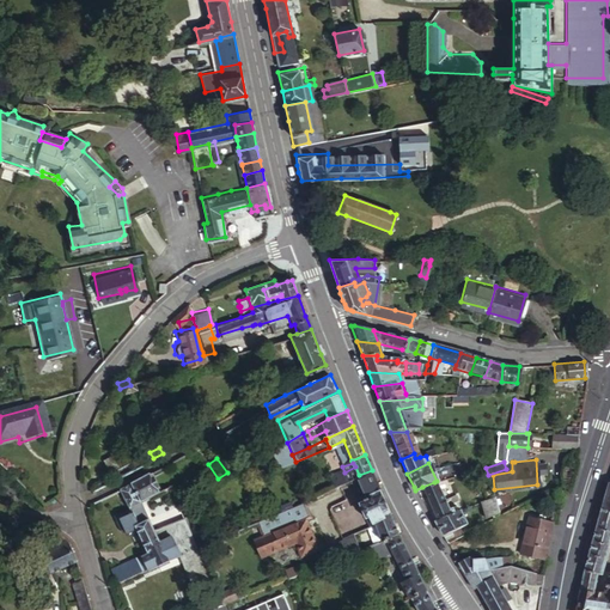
[(345,482),(359,475),(355,467),(345,473),(346,477),(343,479),(345,482)]
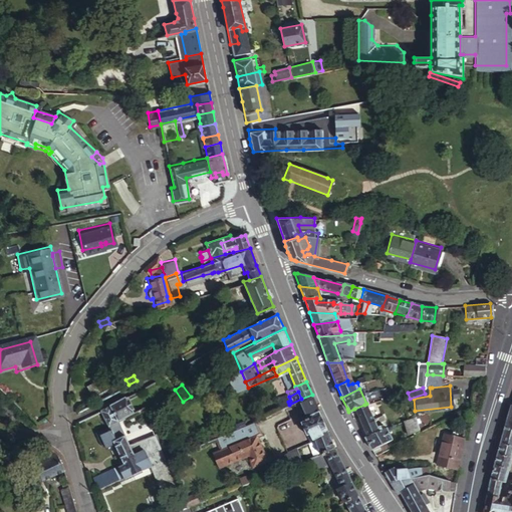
[(327,431),(312,395),(301,399),(308,416),(306,417),(307,419),(303,421),(310,441),(314,439),(324,435),(323,433),(327,431)]
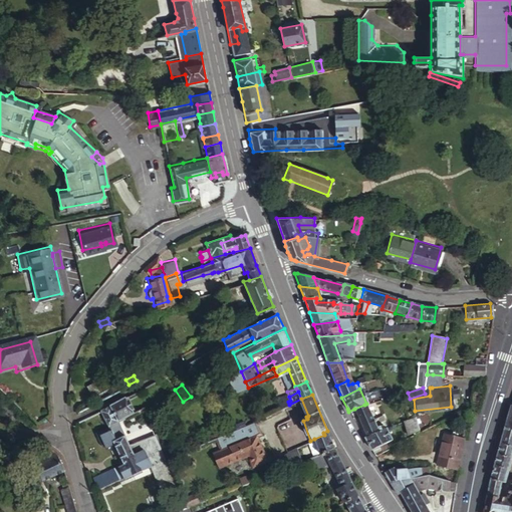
[(124,397),(100,409),(107,426),(117,421),(132,414),(124,397)]
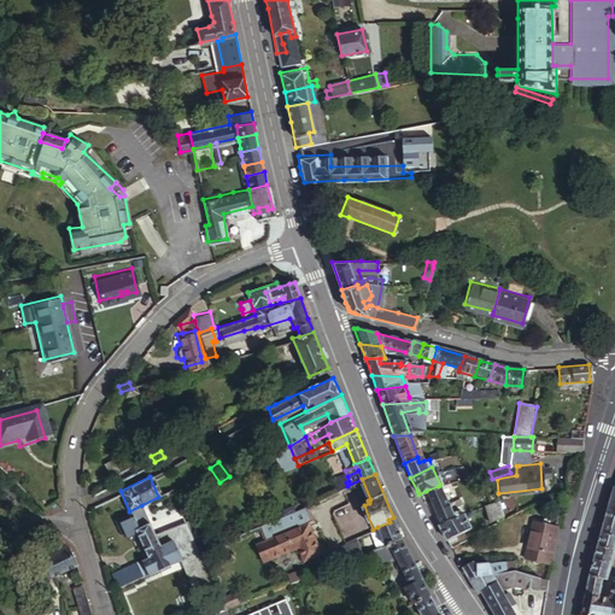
[(335,482),(338,490),(347,486),(346,482),(349,481),(347,476),(335,482)]
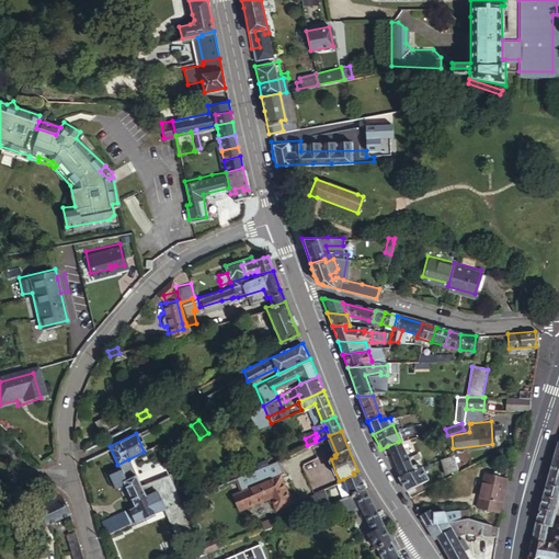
[(398,442),(387,446),(396,466),(407,461),(415,458),(414,452),(405,456),(398,442)]
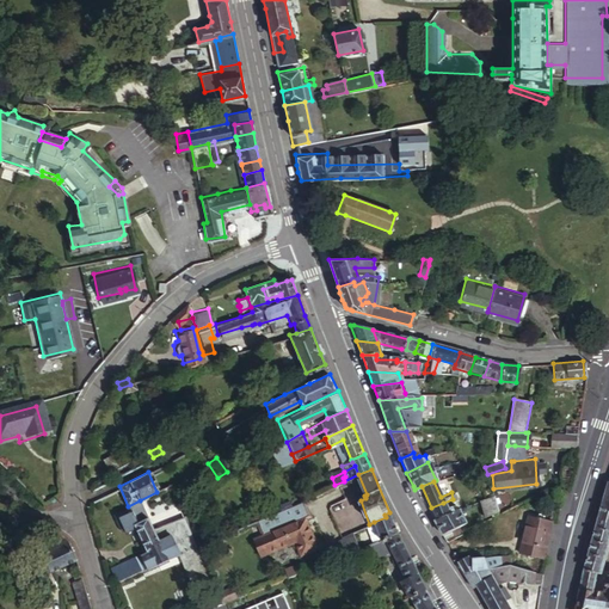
[(602,576),(608,552),(608,545),(608,481),(604,492),(602,504),(598,516),(595,527),(589,547),(584,567),(583,571),(597,574),(602,576)]
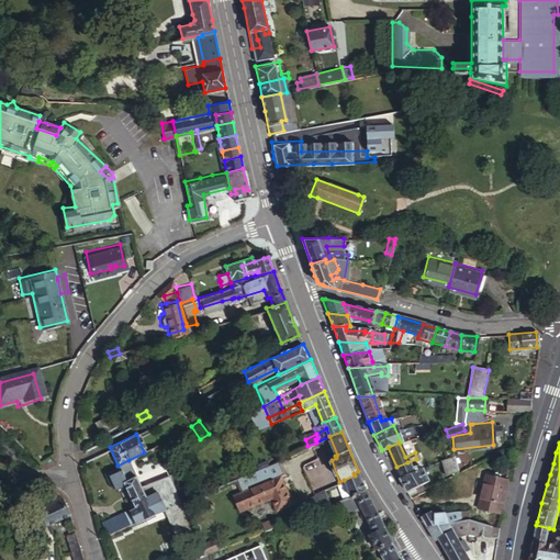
[(457,471),(452,455),(439,460),(445,476),(457,471)]
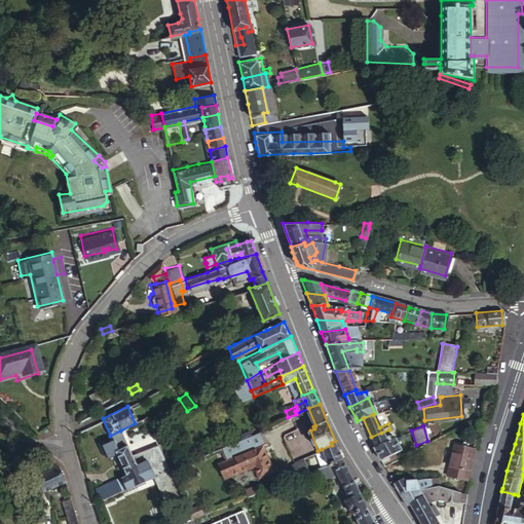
[(120,431),(110,436),(112,440),(116,449),(126,444),(120,431)]
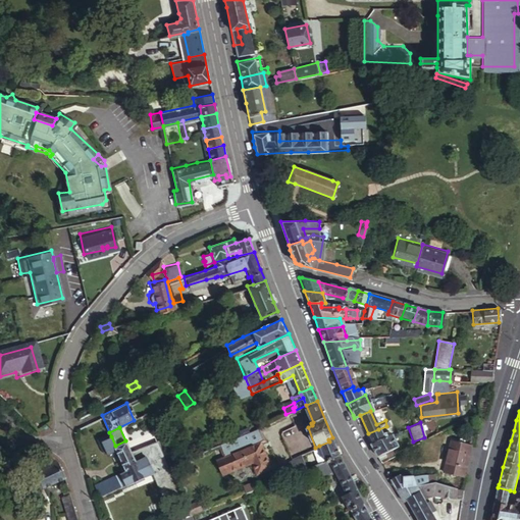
[(368,433),(371,442),(381,438),(378,429),(368,433)]
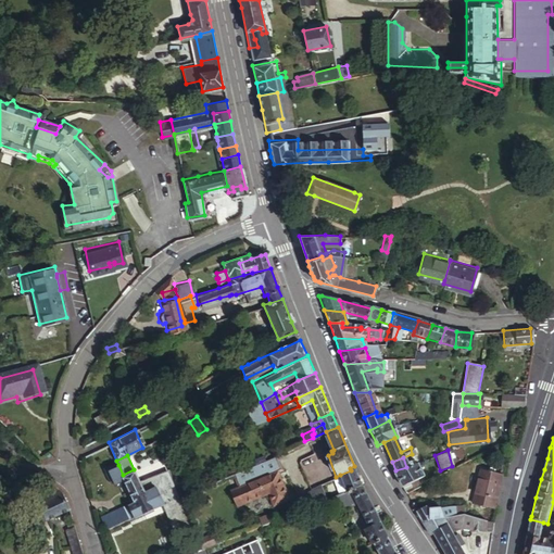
[(401,488),(417,481),(416,478),(420,476),(416,463),(406,467),(395,470),(392,473),(401,488)]
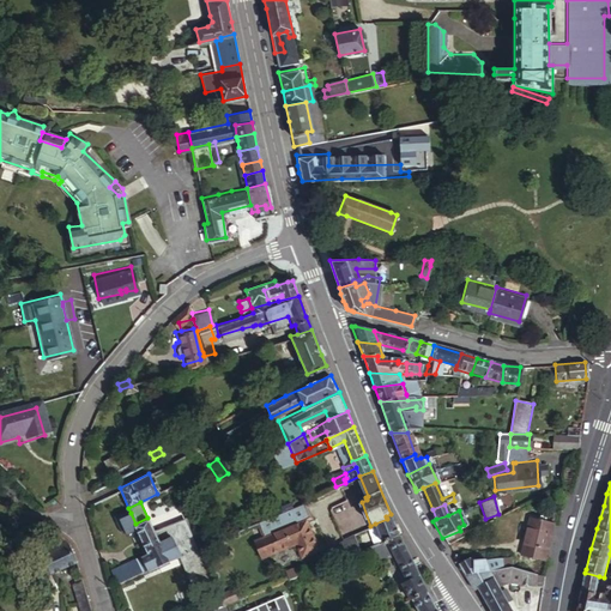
[(157,542),(147,518),(135,524),(131,513),(121,518),(121,519),(120,522),(122,527),(126,527),(128,533),(138,530),(147,552),(159,546),(157,542)]
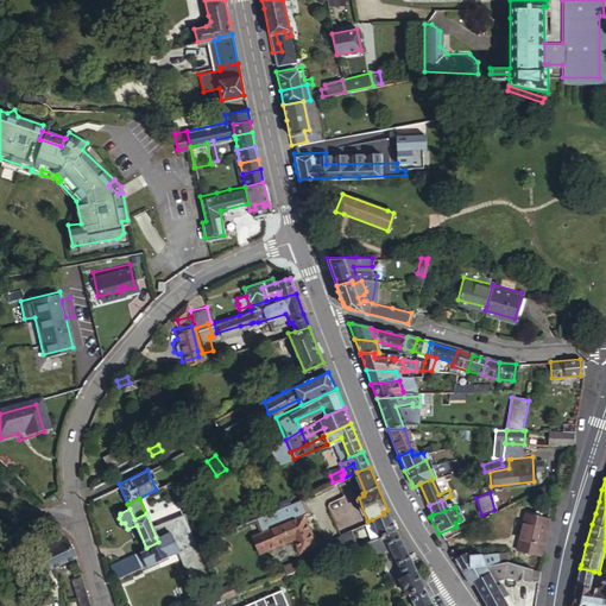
[(534,555),(544,519),(536,517),(537,513),(536,512),(530,510),(529,512),(528,515),(521,512),(511,548),(534,555)]
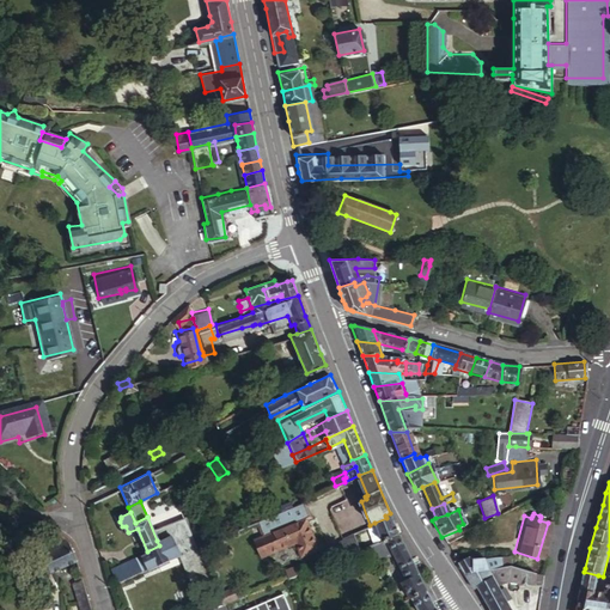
[(319,548),(306,516),(255,537),(263,555),(297,542),(303,555),(319,548)]
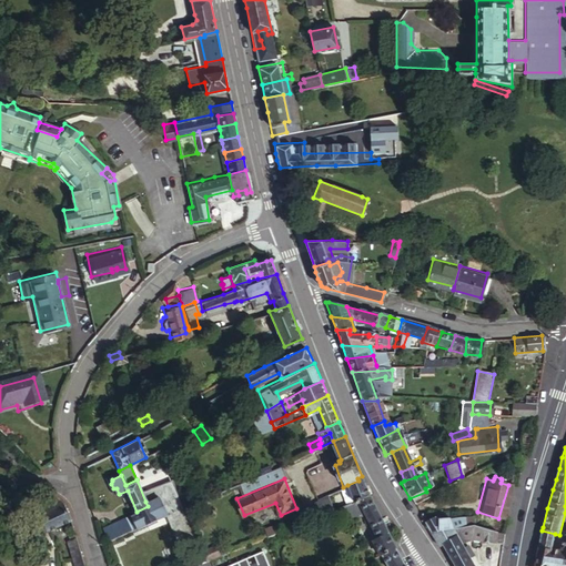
[(363,479),(359,481),(347,485),(353,501),(370,495),(363,479)]
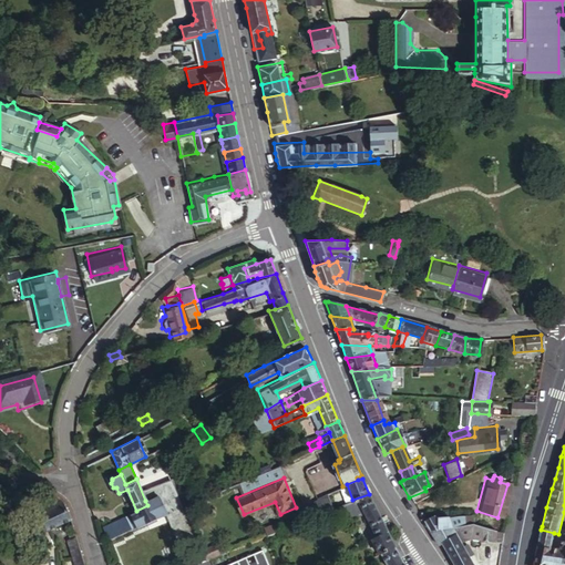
[(157,496),(145,501),(147,505),(136,511),(127,515),(129,519),(133,530),(178,510),(168,485),(155,492),(157,496)]
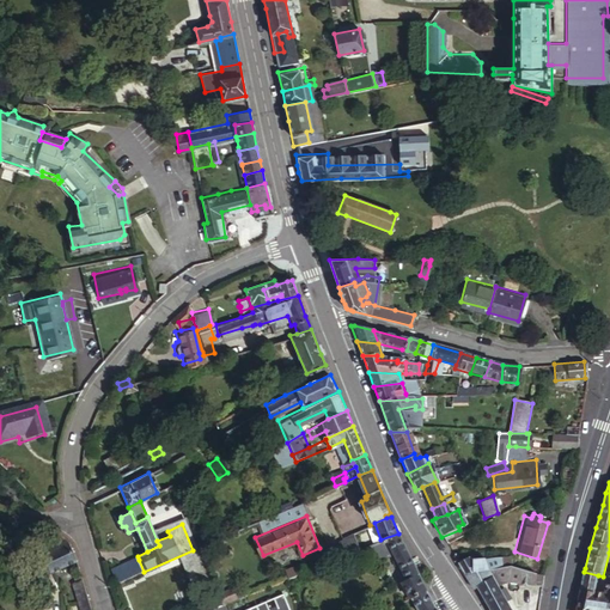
[(358,530),(352,532),(359,549),(364,547),(358,530)]
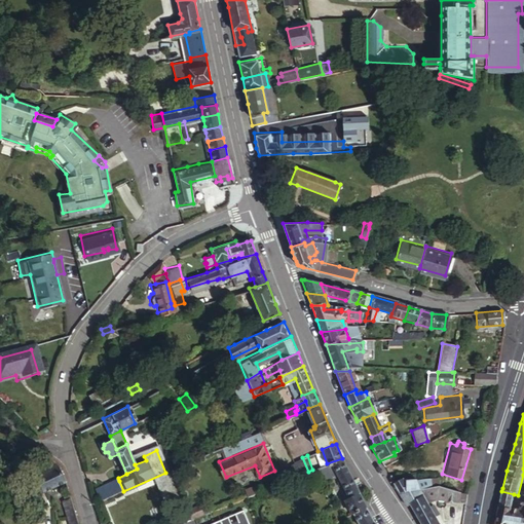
[(396,459),(395,455),(379,461),(381,464),(396,459)]
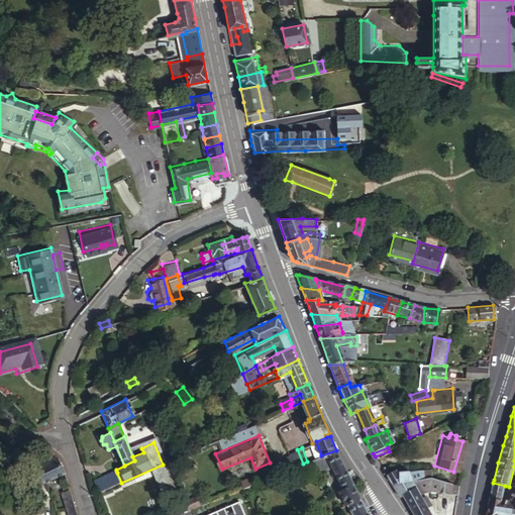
[(303,464),(297,449),(294,450),(299,465),(303,464)]
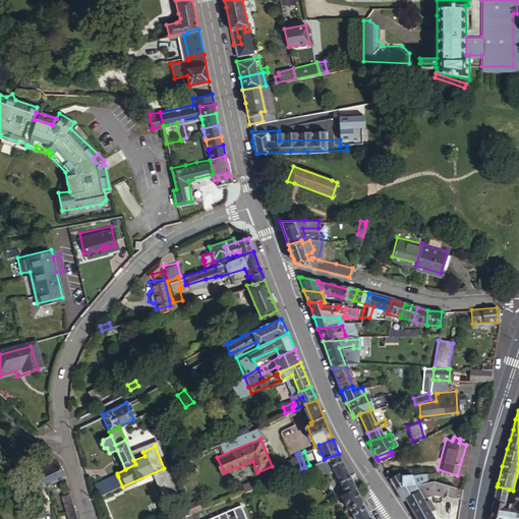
[(51,455),(47,454),(34,464),(36,468),(34,469),(35,473),(22,478),(29,493),(64,477),(59,466),(51,455)]
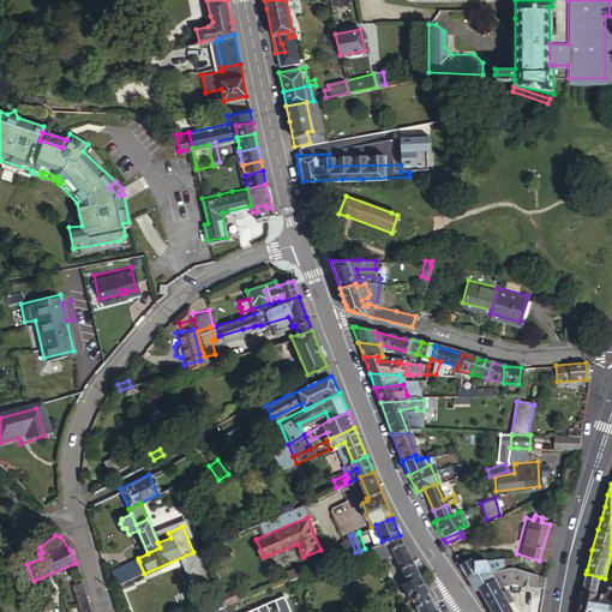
[(426,591),(400,535),(382,541),(365,549),(360,551),(363,556),(375,551),(379,561),(396,553),(409,580),(405,583),(411,598),(413,597),(426,591)]
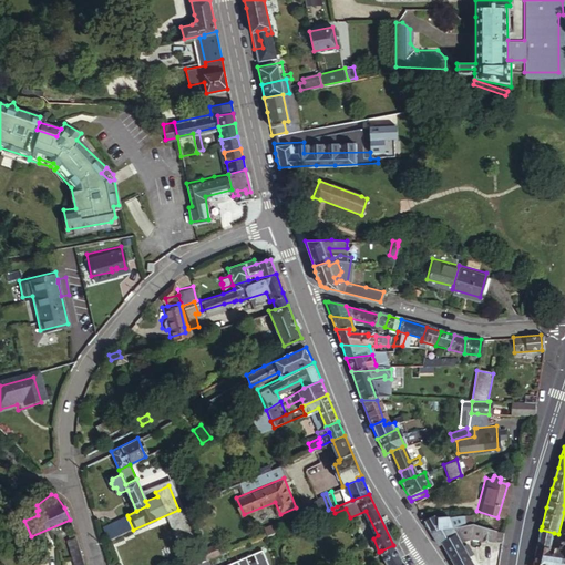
[(433,513),(422,520),(427,530),(451,526),(450,515),(435,516),(433,513)]
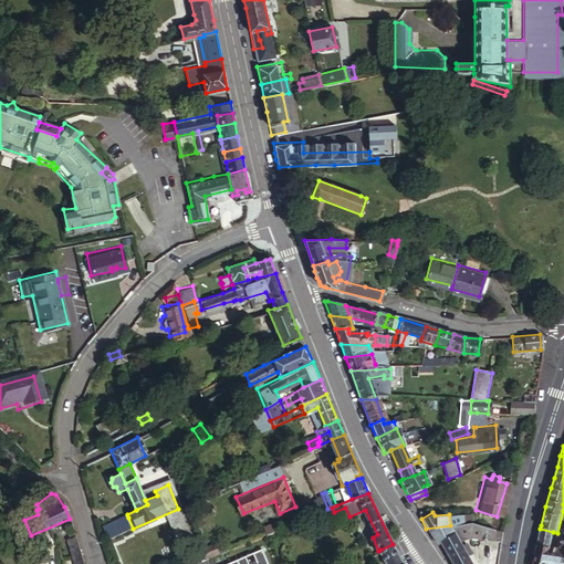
[(103,524),(110,539),(116,536),(112,525),(128,518),(127,514),(126,513),(103,524)]
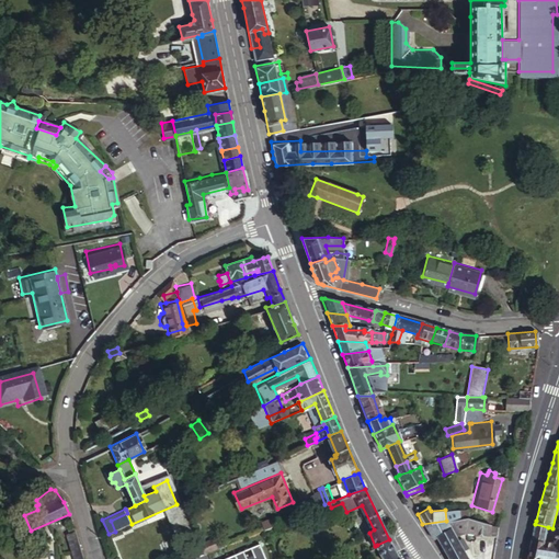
[(463,518),(465,511),(463,510),(453,510),(452,520),(463,518)]
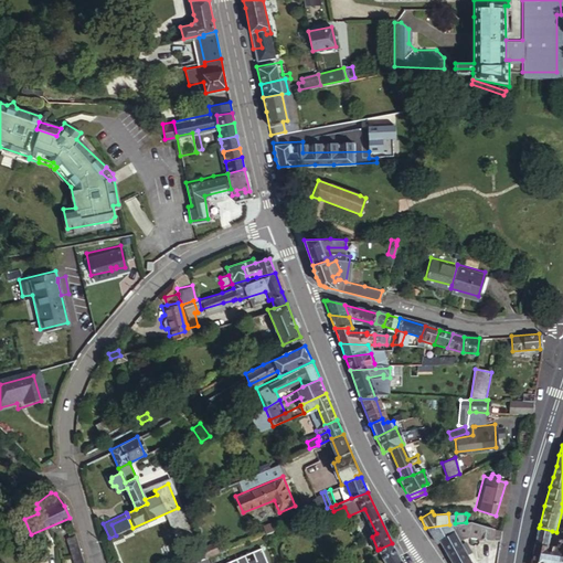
[(116,535),(133,528),(128,517),(112,524),(116,535)]
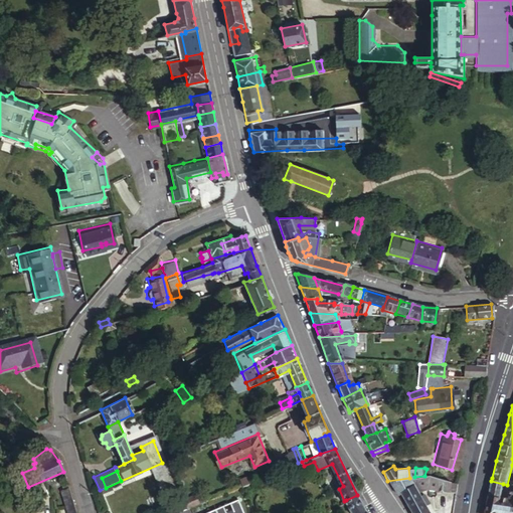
[(448,492),(450,482),(443,481),(424,476),(414,477),(409,478),(387,481),(395,495),(397,493),(410,512),(425,512),(431,510),(424,499),(421,501),(414,490),(421,486),(448,492)]
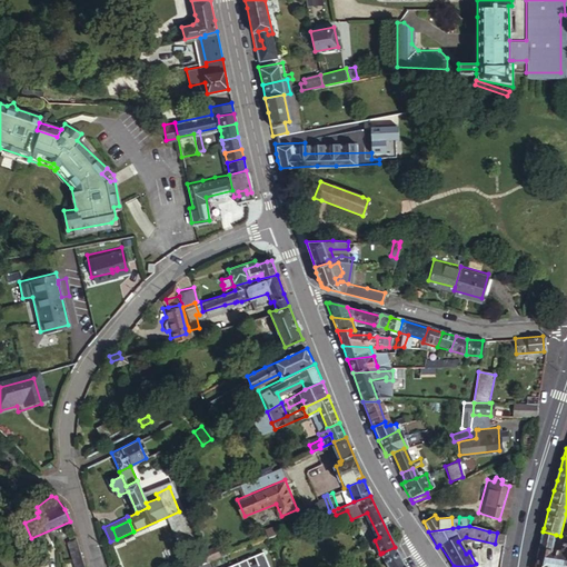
[(543,531),(535,566),(566,566),(566,535),(564,537),(561,550),(553,549),(556,535),(543,531)]
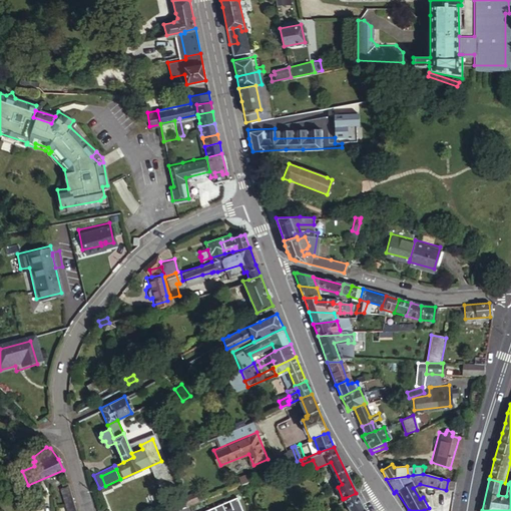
[(75,510),(67,484),(60,486),(67,510),(75,510)]
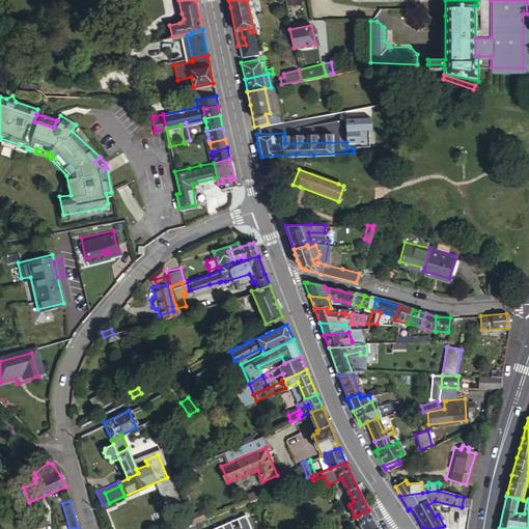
[(379,528),(368,510),(357,516),(363,528),(379,528)]
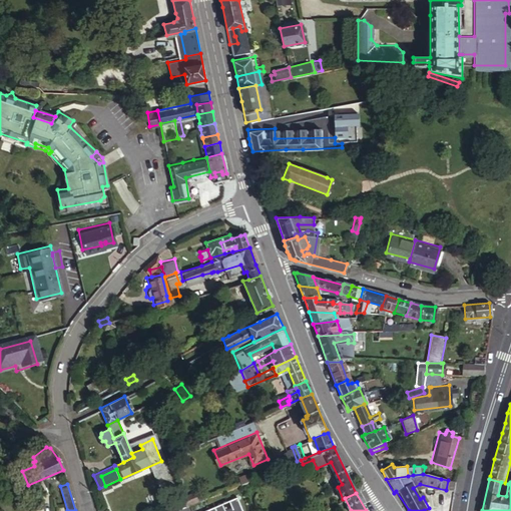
[(236,510),(231,498),(201,510),(236,510)]
